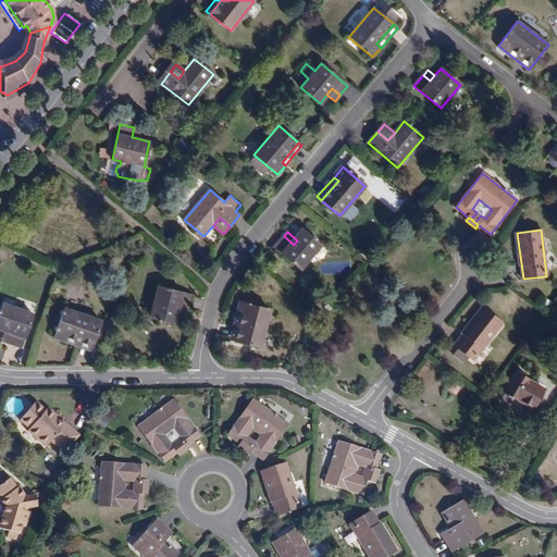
[(300,269),(320,247),(304,233),(297,240),(294,245),(284,236),(274,247),(300,269)]
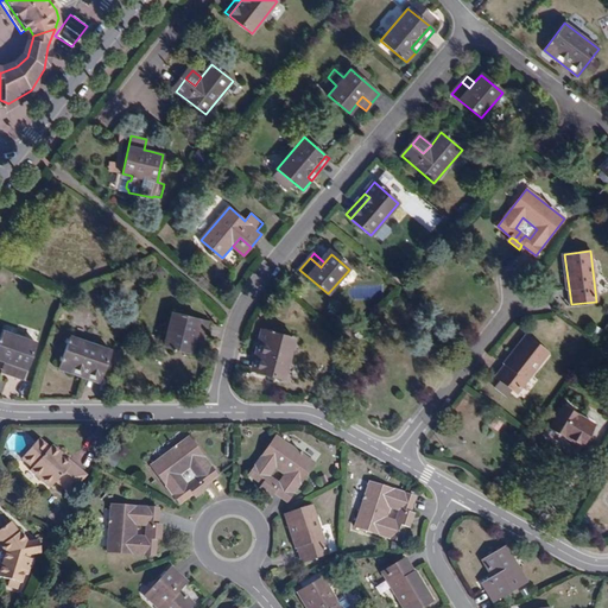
[(194,342),(196,334),(206,336),(209,321),(172,311),(163,347),(191,354),(194,342)]
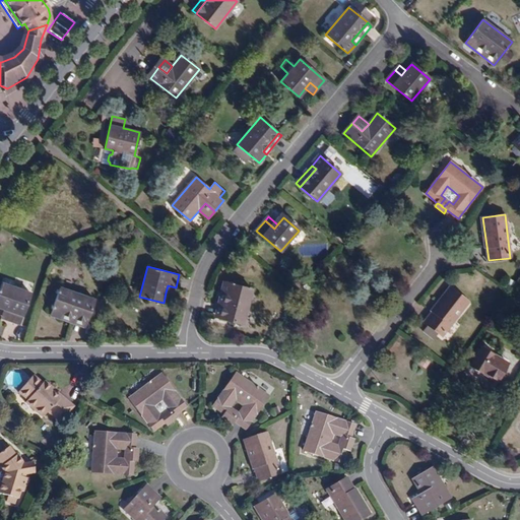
[(244,323),(252,289),(223,282),(221,294),(224,294),(218,317),(244,323)]
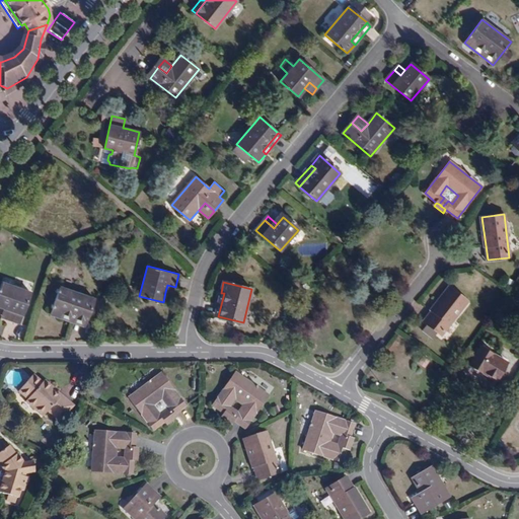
[(19,324),(30,292),(2,283),(0,288),(0,307),(3,309),(8,311),(5,319),(19,324)]
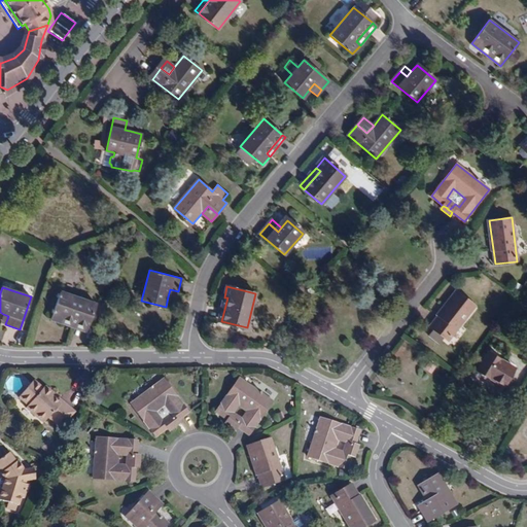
[(176,299),(178,291),(170,289),(168,296),(176,299)]
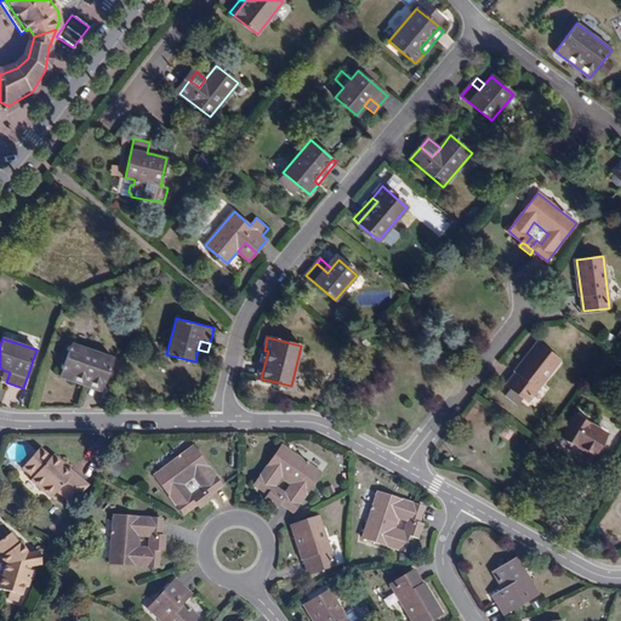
[(103,385),(113,358),(70,343),(60,376),(73,381),(75,375),(103,385)]
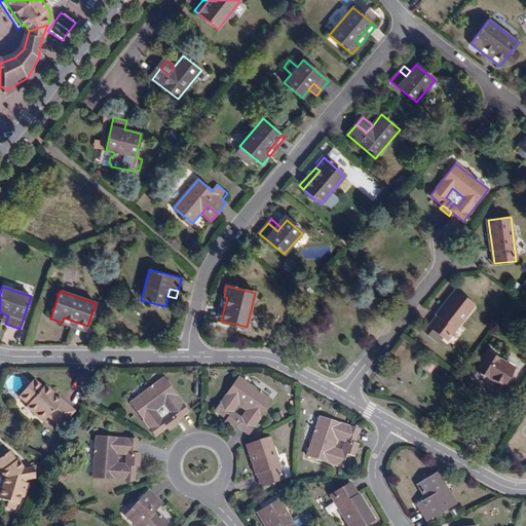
[(447,340),(475,306),(456,292),(429,327),(447,340)]
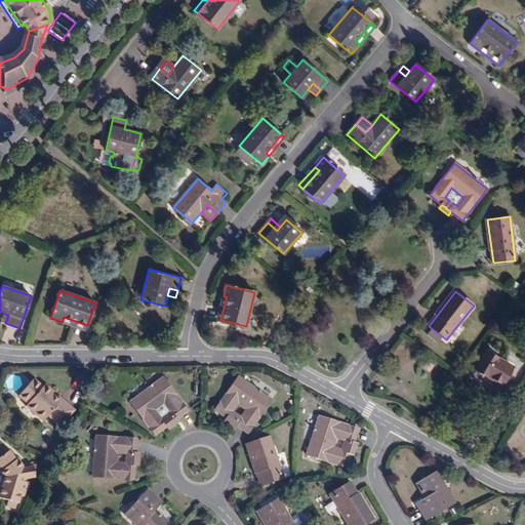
[(220,320),(227,296),(224,296),(217,319),(220,320)]
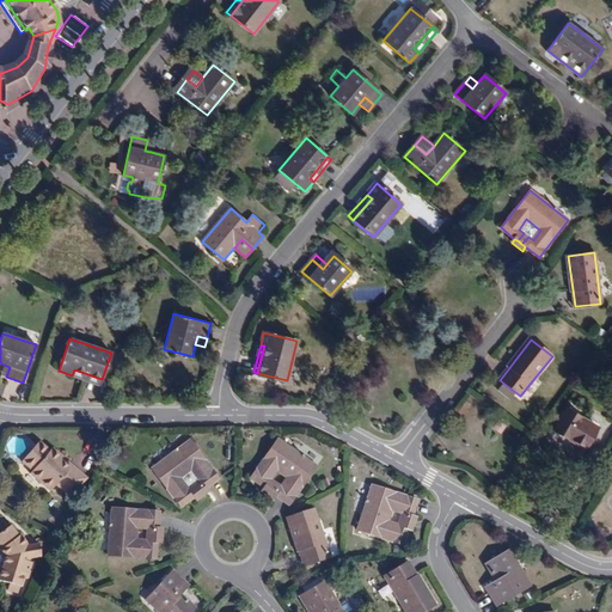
[(6,377),(10,367),(4,365),(0,374),(6,377)]
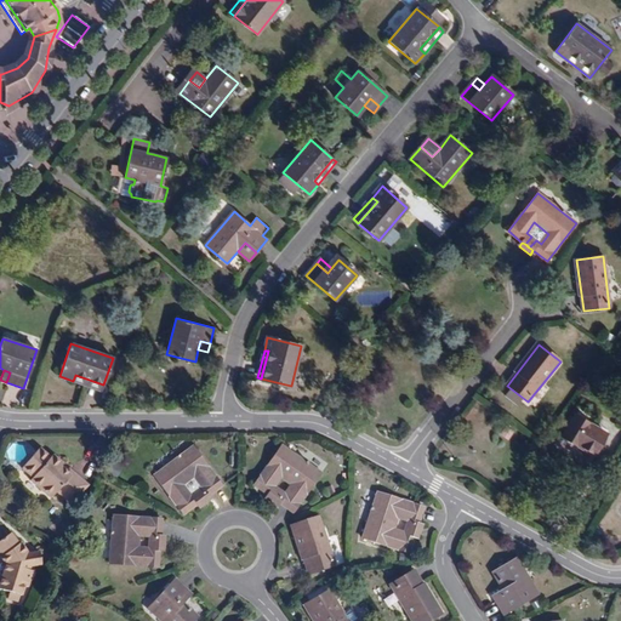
[(103,385),(75,375),(73,381),(101,391),(103,385)]
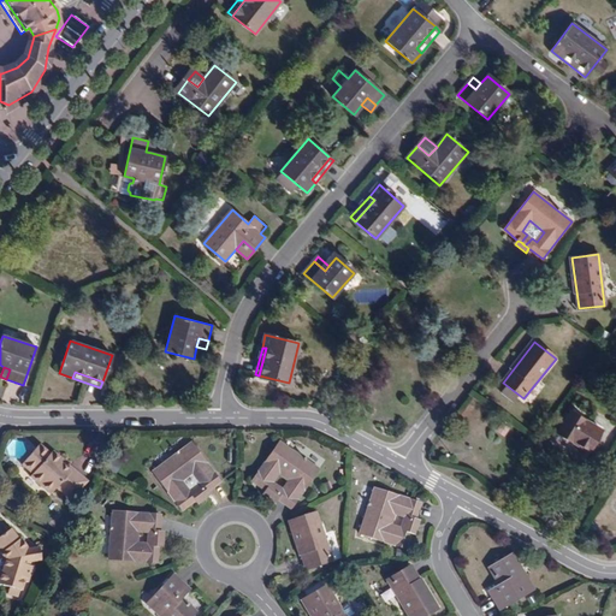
[(588,452),(602,431),(569,412),(556,433),(588,452)]
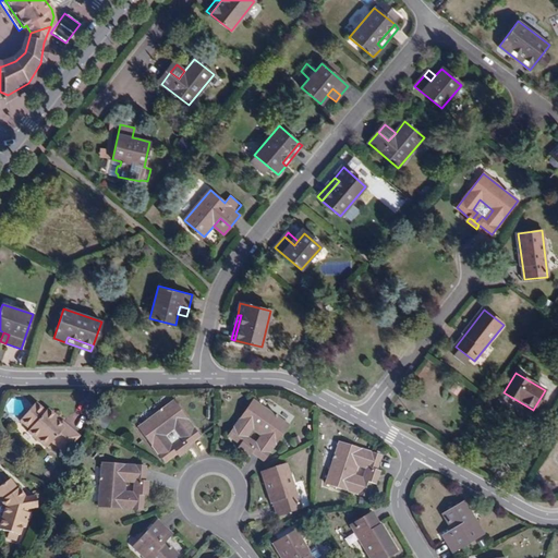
[(288,426),(253,401),(228,436),(241,445),(243,447),(249,440),(244,436),(251,427),(264,437),(257,446),(253,443),(247,450),(251,452),(263,461),(288,426)]
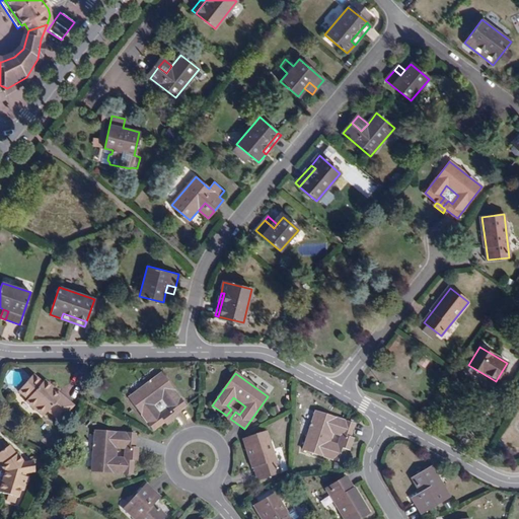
[(73,405),(61,394),(59,396),(51,389),(52,387),(44,380),(42,382),(33,374),(19,390),(27,398),(26,400),(44,416),(48,411),(60,421),(73,405)]
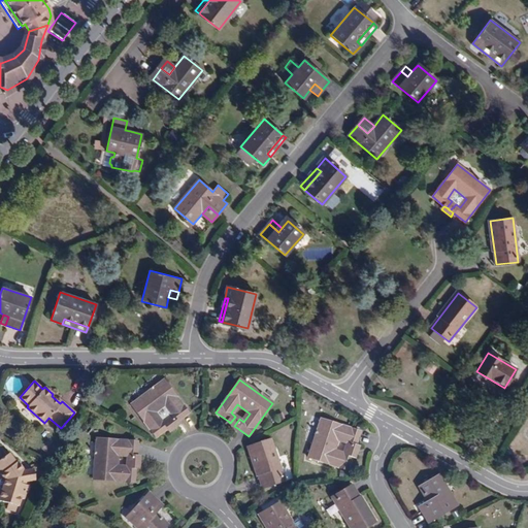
[(188,413),(164,381),(131,405),(155,437),(167,428),(169,427),(164,420),(161,423),(154,414),(167,405),(172,414),(168,417),(173,424),(176,422),(188,413)]
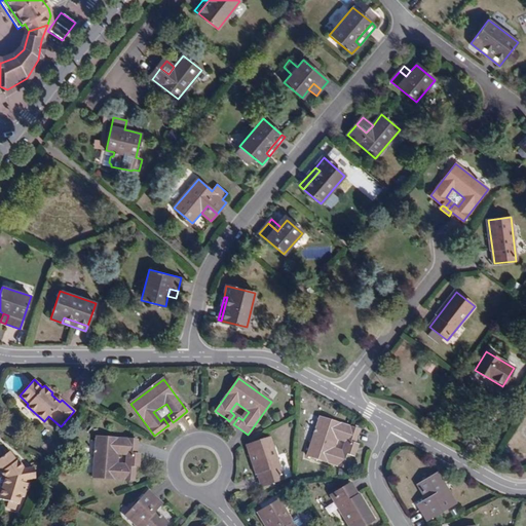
[(242,420),(249,412),(236,403),(230,411),(234,415),(229,421),(233,424),(238,417),(242,420)]
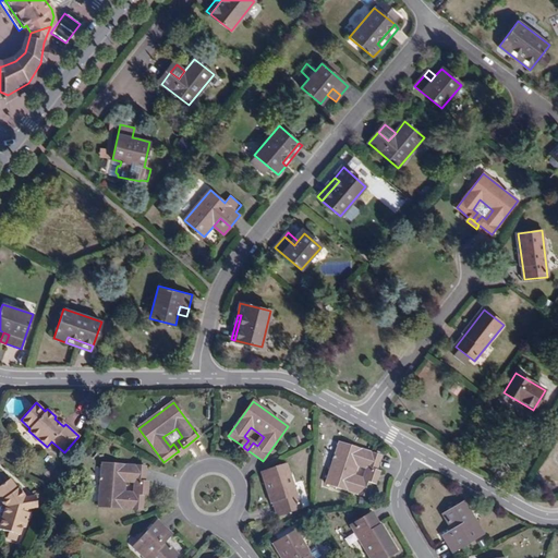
[(178,440),(182,437),(177,428),(162,437),(170,447),(173,444),(179,451),(183,448),(178,440)]
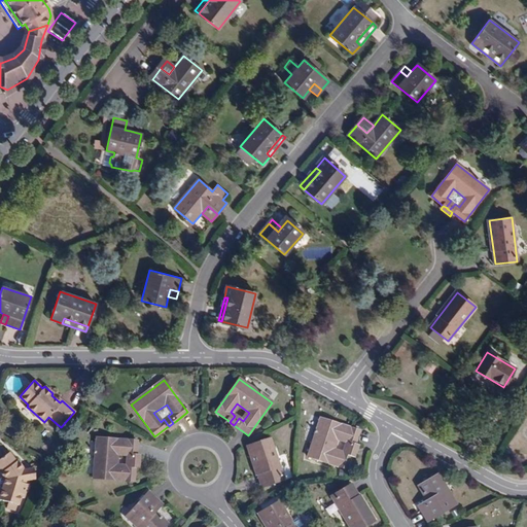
[(332,451),(337,437),(347,441),(345,446),(354,448),(355,445),(359,431),(320,418),(307,457),(347,470),(351,456),(352,453),(344,450),(342,455),(332,451)]
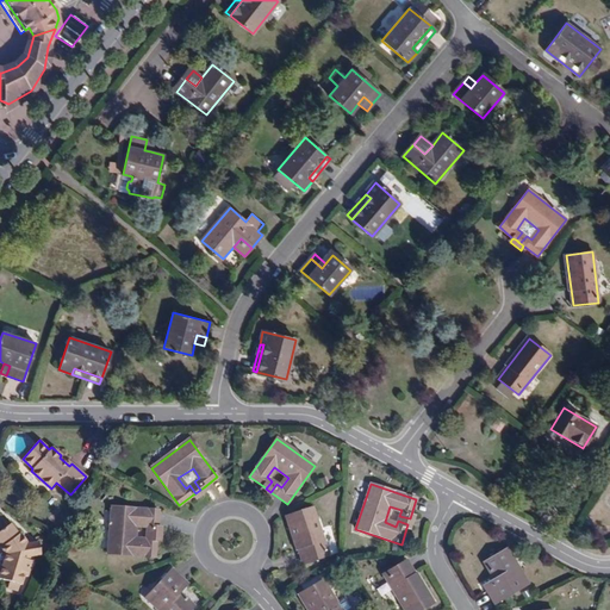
[(271,492),(266,489),(263,486),(260,491),(272,499),(274,495),(271,492)]
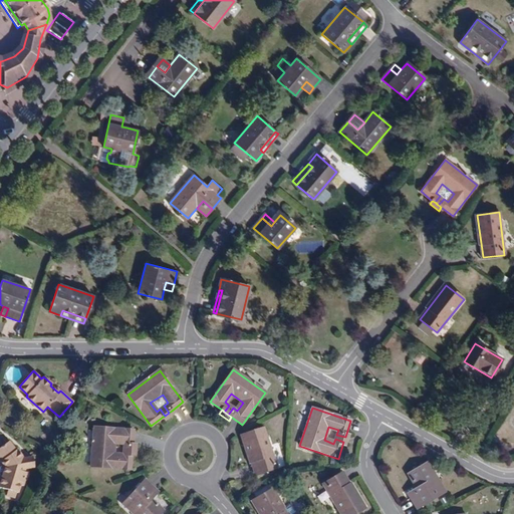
[(175,414),(172,411),(169,413),(165,416),(163,417),(166,421),(175,414)]
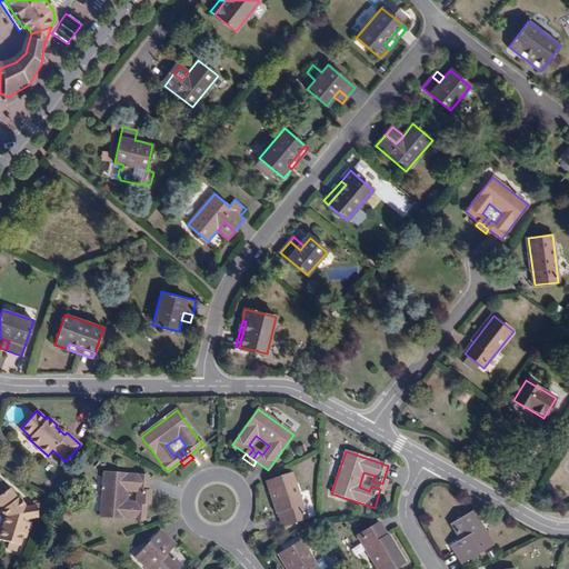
[(125,505),(126,488),(138,489),(137,495),(147,495),(147,491),(148,475),(105,471),(101,516),(145,520),(146,503),(147,500),(137,499),(137,505),(125,505)]
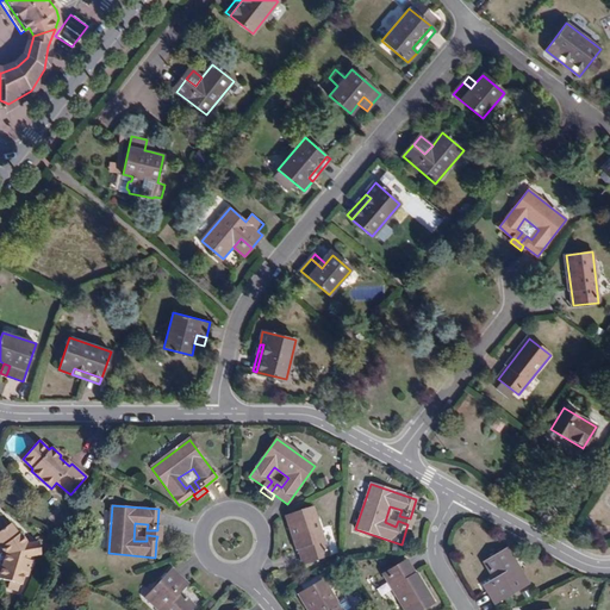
[(410,518),(399,516),(402,510),(390,506),(385,522),(396,527),(398,521),(408,524),(410,518)]
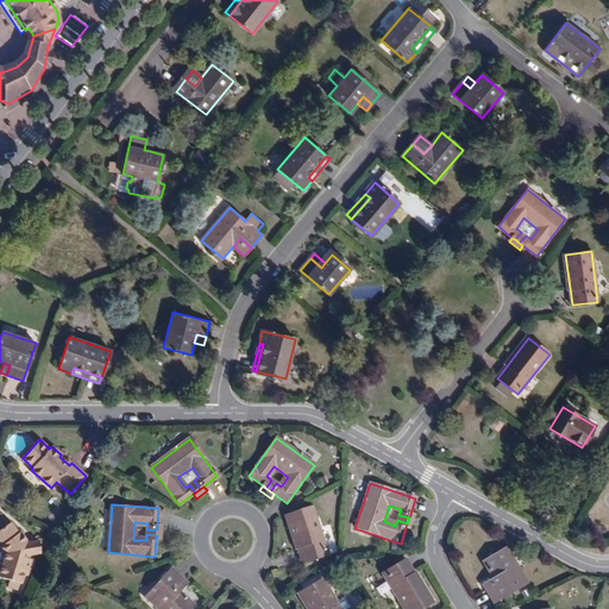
[(327,556),(312,507),(287,515),(302,564),(327,556)]
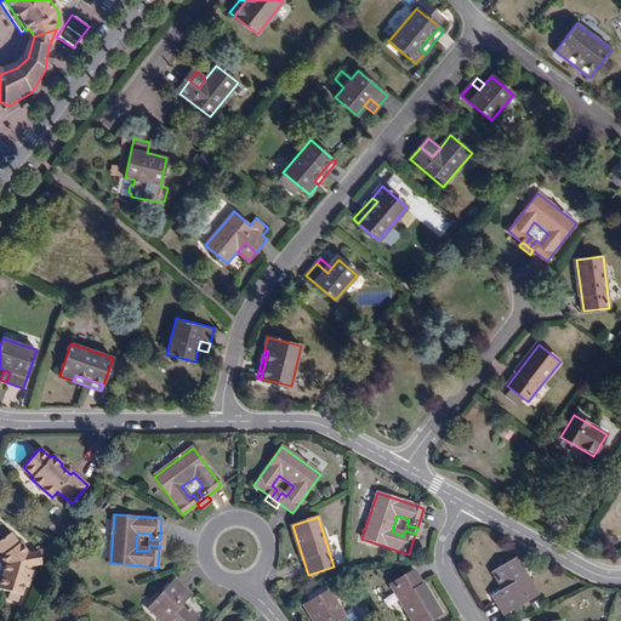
[(149,540),(151,534),(137,533),(136,551),(149,551),(149,545),(160,546),(160,540),(149,540)]
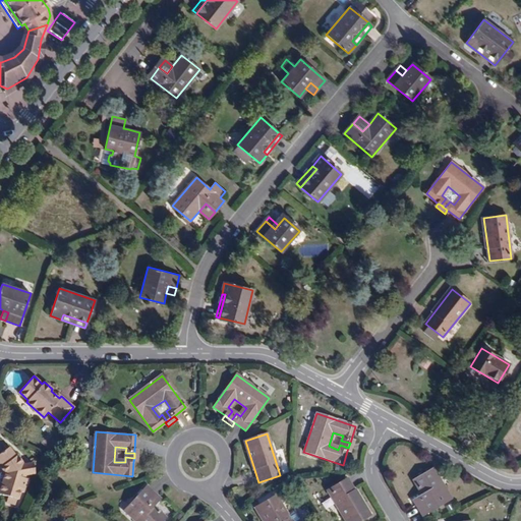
[(23,479),(24,475),(35,473),(33,463),(22,465),(15,457),(14,458),(7,449),(0,455),(0,465),(1,467),(0,468),(0,469),(4,475),(2,484),(0,484),(0,485),(0,495),(8,498),(7,504),(15,506),(17,500),(18,501),(20,493),(23,494),(27,480),(23,479)]
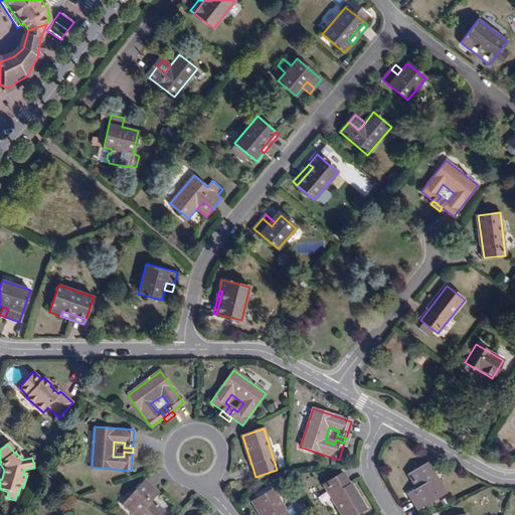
[(447,493),(428,463),(411,473),(414,480),(412,482),(417,489),(408,494),(417,510),(447,493)]
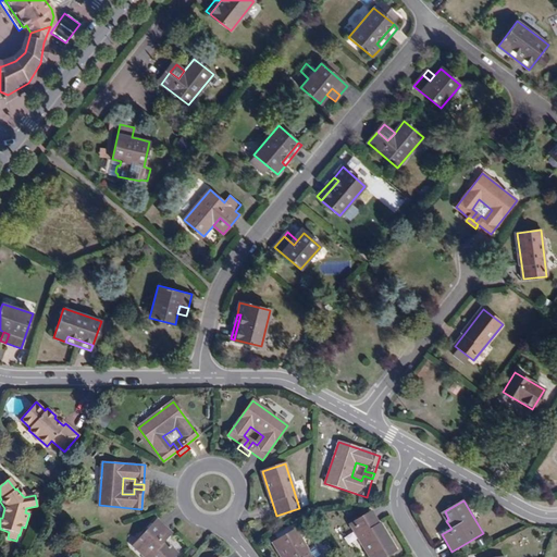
[(386,556),(395,553),(371,512),(350,524),(369,556),(386,556)]
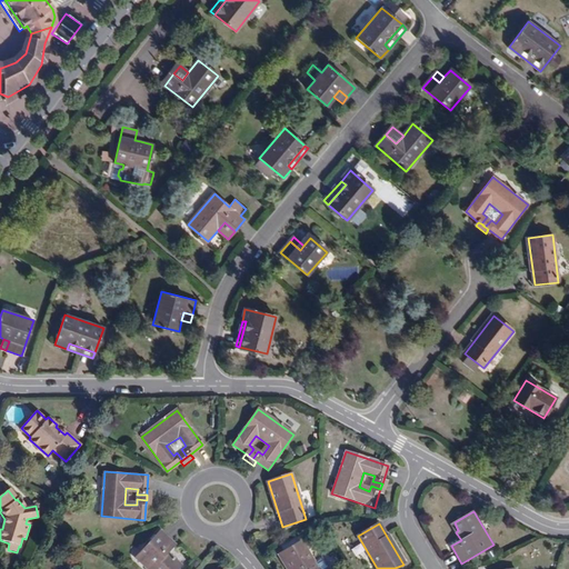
[(172,562),(175,560),(167,553),(175,545),(160,530),(135,558),(147,568),(178,568),(179,568),(172,562)]
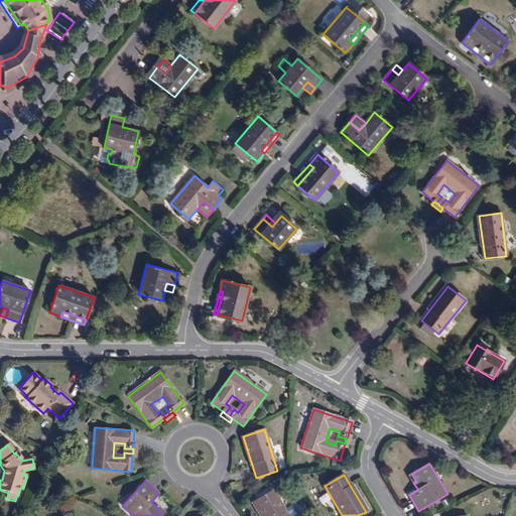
[(287,515),(273,491),(254,502),(262,515),(287,515)]
